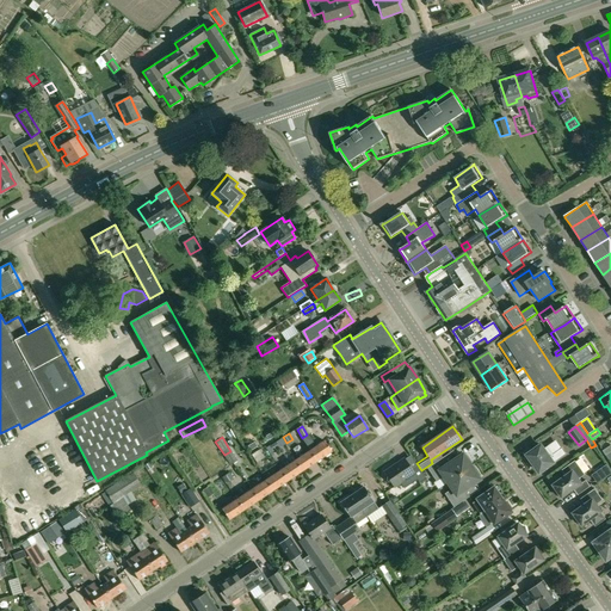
[(325,440),(310,450),(318,461),(332,451),(325,440)]
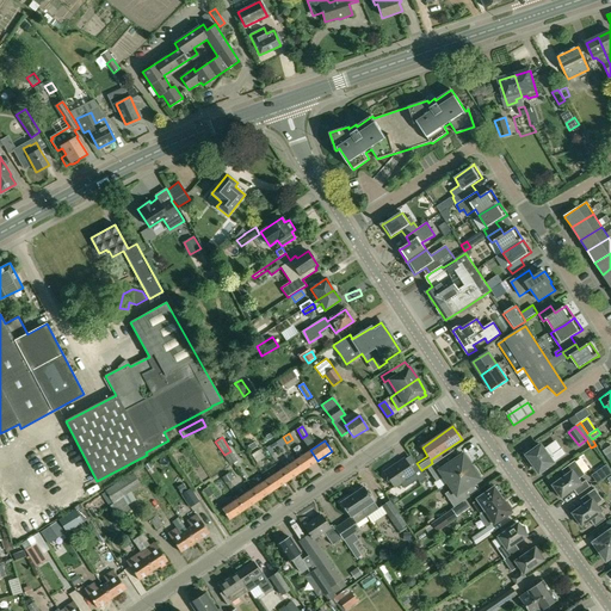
[(554,463),(557,461),(566,455),(562,449),(553,455),(548,448),(543,449),(542,445),(528,456),(541,474),(554,463)]
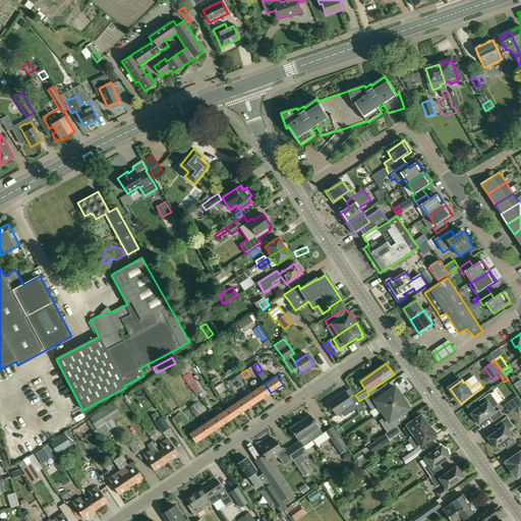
[(27,381),(17,386),(21,394),(32,388),(27,381)]
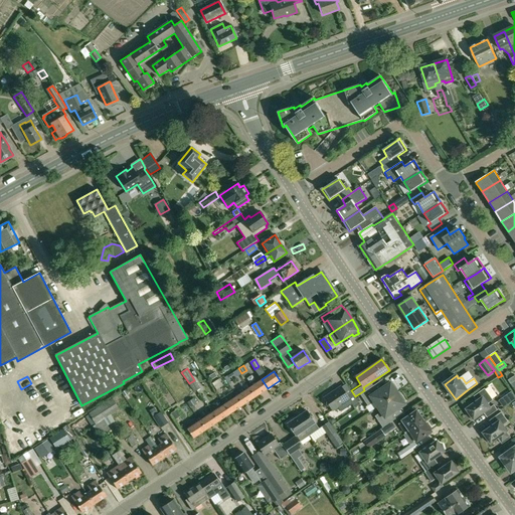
[(212,381),(216,387),(222,384),(217,378),(212,381)]
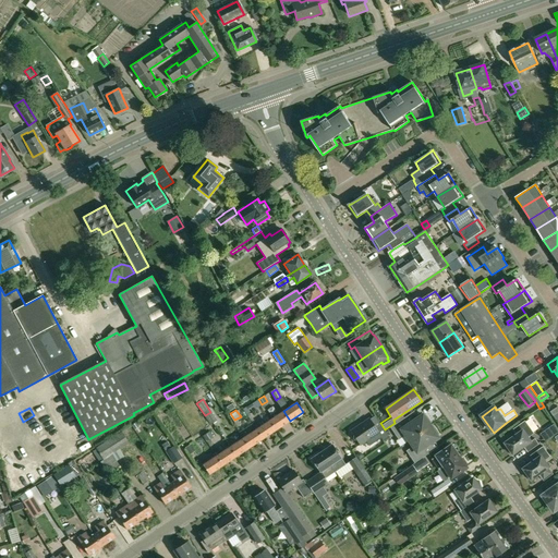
[(283,411),(269,421),(276,431),(290,421),(283,411)]
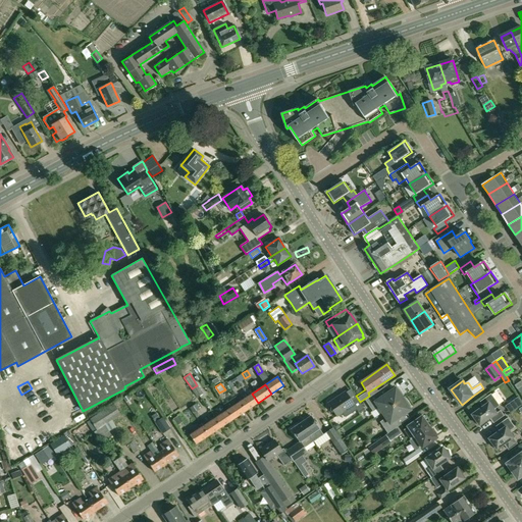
[(197,385),(192,388),(197,397),(203,394),(197,385)]
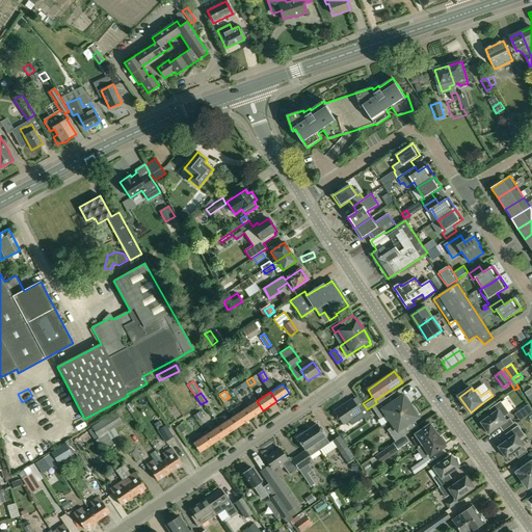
[(386,415),(389,421),(410,406),(408,404),(410,403),(406,396),(404,398),(402,395),(388,405),(384,400),(372,407),(379,419),(386,415)]
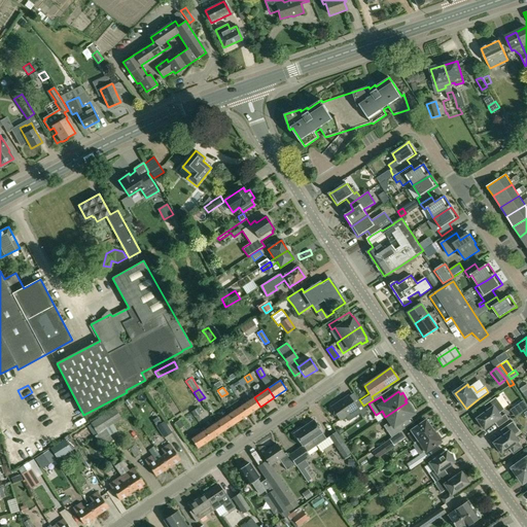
[(331,408),(340,420),(345,416),(348,421),(359,414),(361,417),(367,413),(359,401),(354,405),(348,396),(331,408)]
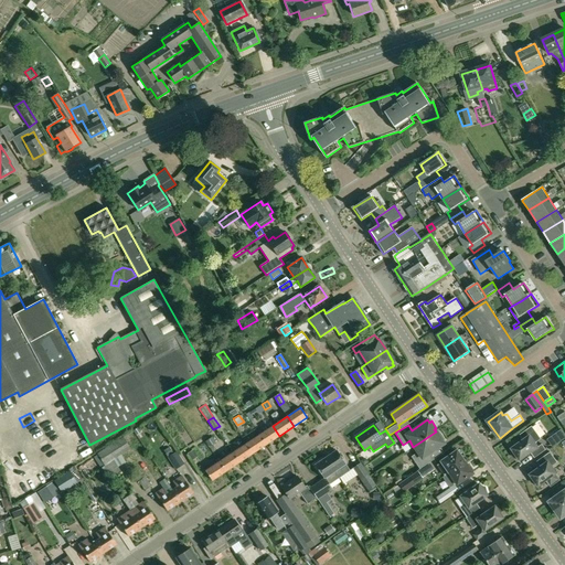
[(273,426),(259,435),(266,445),(279,436),(273,426)]
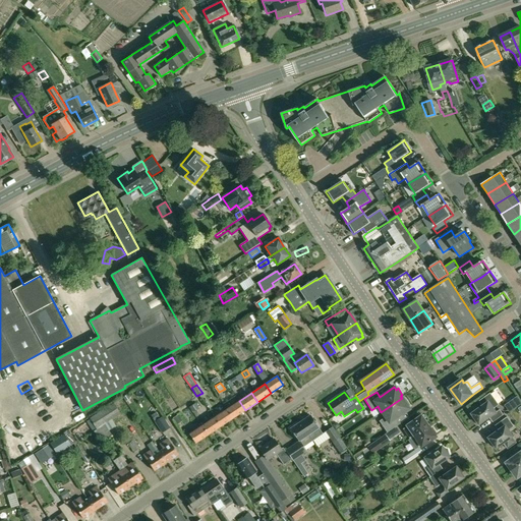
[(472,414),(474,418),(473,420),(478,424),(477,425),(478,425),(489,418),(493,423),(504,415),(500,410),(496,413),(494,409),(499,405),(490,393),(479,401),(483,406),(472,414)]
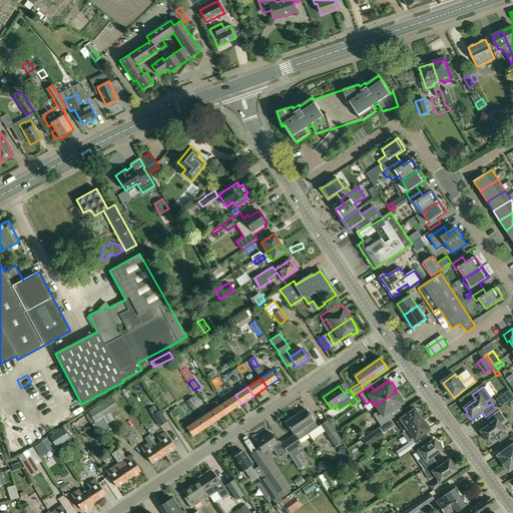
[(396,392),(375,406),(379,411),(374,415),(381,425),(392,418),(389,412),(403,403),(401,400),(403,399),(399,393),(397,394),(396,392)]
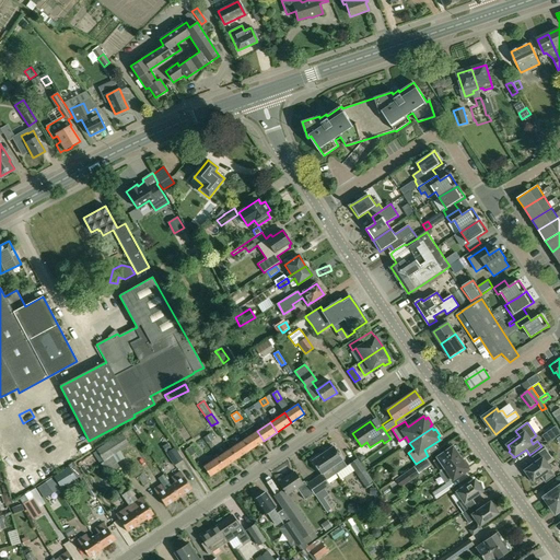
[(257,431),(244,440),(251,450),(264,441),(257,431)]
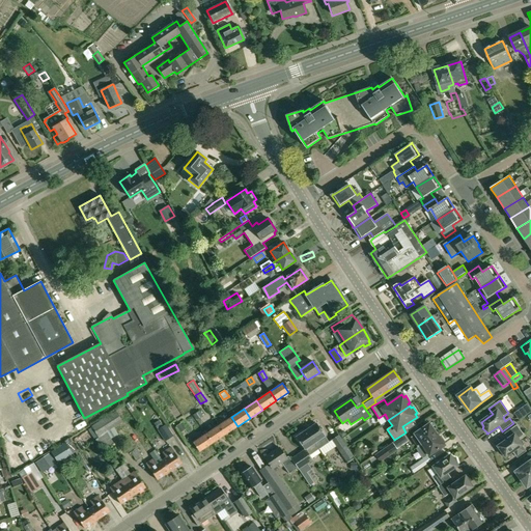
[(115,411),(91,426),(98,438),(106,432),(122,422),(115,411)]
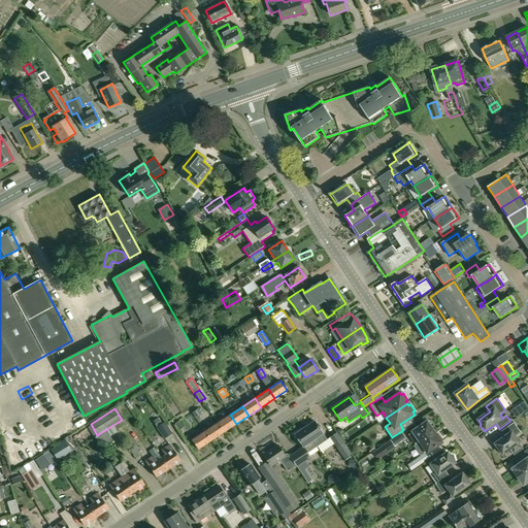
[(201,415),(198,409),(192,413),(196,418),(201,415)]
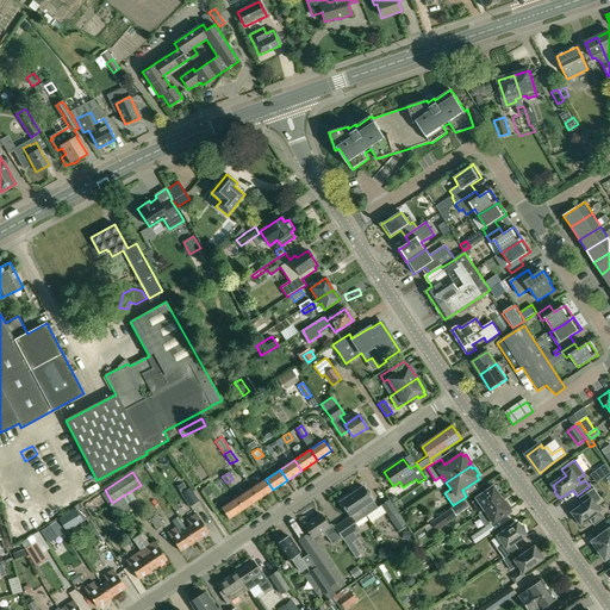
[(266,479),(250,489),(257,499),(273,490),(266,479)]
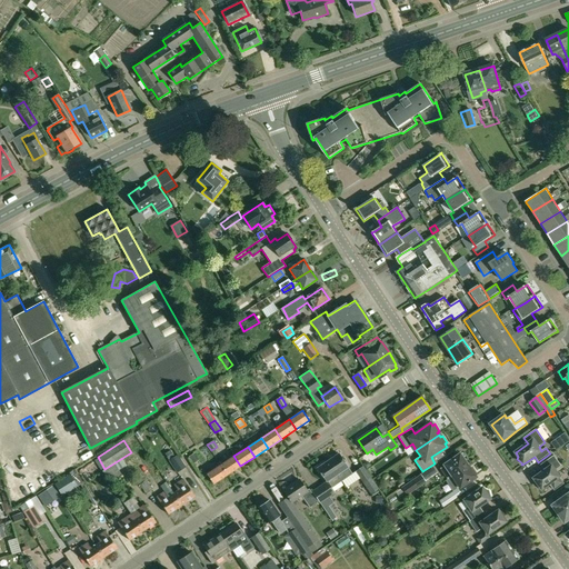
[(170,460),(175,457),(170,450),(166,453),(170,460)]
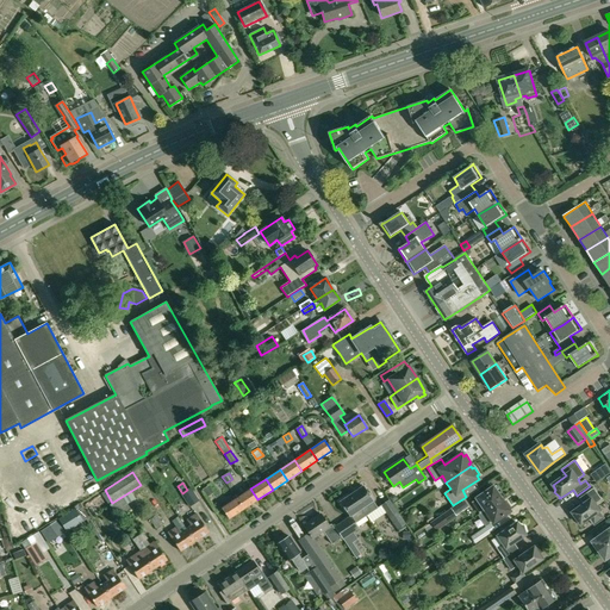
[(203,490),(211,502),(221,495),(212,484),(204,490),(203,490)]
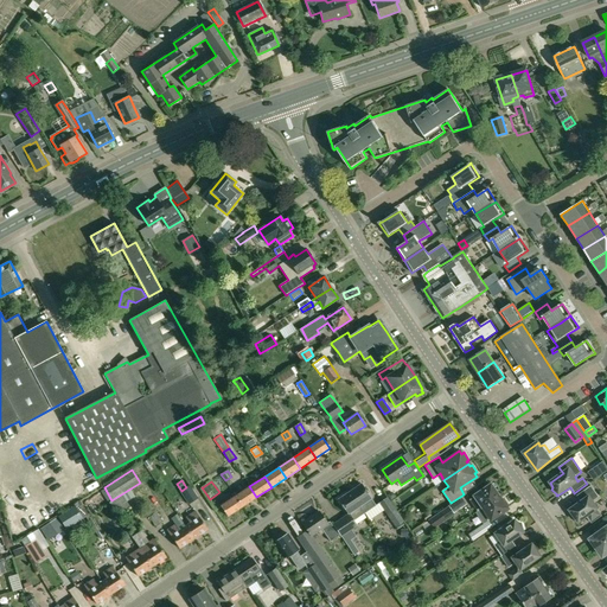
[(360,484),(350,491),(359,506),(365,513),(376,505),(360,484)]
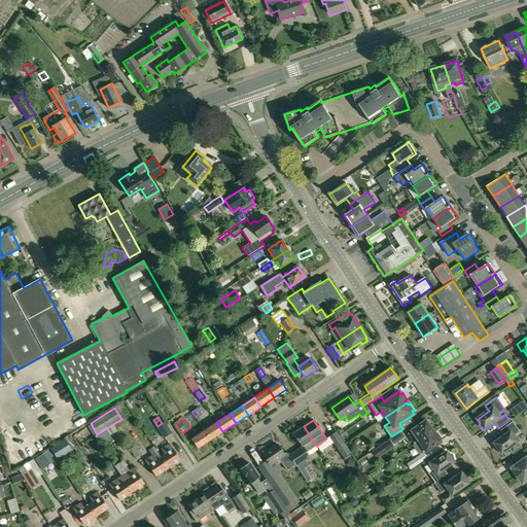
[(425,421),(408,433),(415,444),(419,441),(432,431),(425,421)]
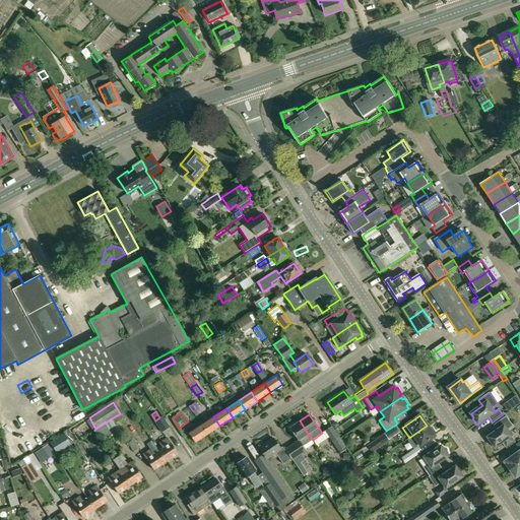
[(213,416),(201,425),(207,434),(219,426),(213,416)]
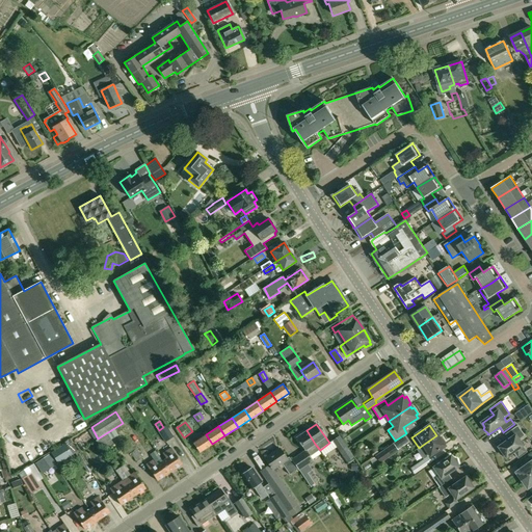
[(509,441),(498,448),(499,449),(499,448),(501,455),(504,454),(507,458),(514,453),(519,458),(528,452),(520,440),(525,435),(517,426),(505,435),(509,441)]
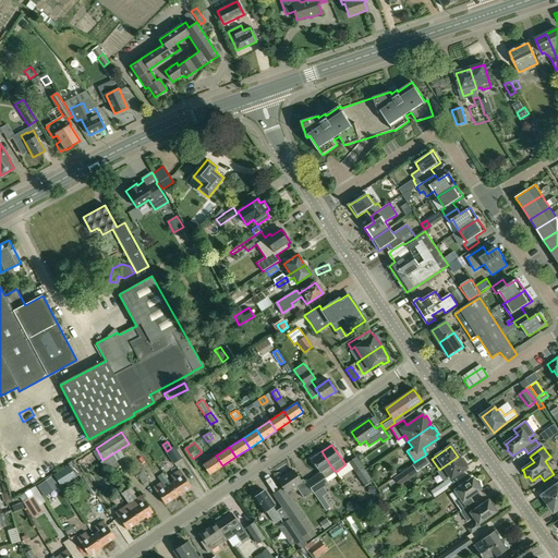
[(168,453),(173,462),(181,458),(176,448),(168,453)]
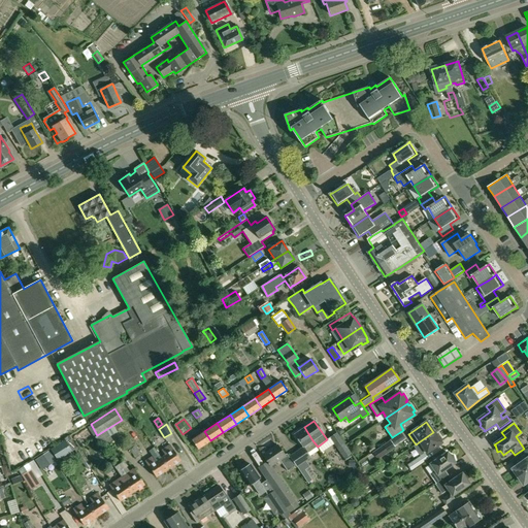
[(302,448),(289,457),(295,466),(307,484),(314,480),(306,469),(309,466),(305,461),(310,458),(307,454),(318,447),(312,440),(304,427),(294,434),(302,448)]
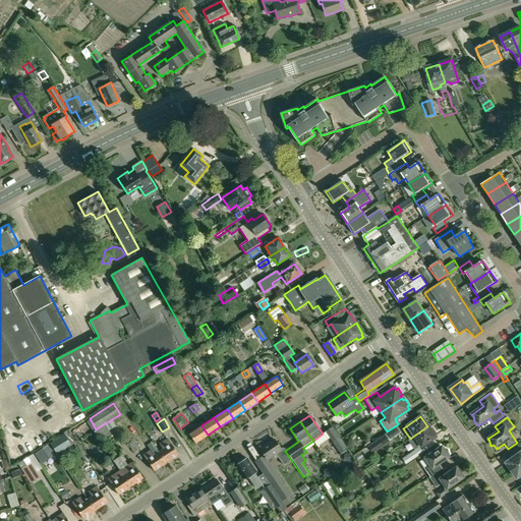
[(104,424),(96,429),(94,430),(97,436),(112,436),(104,424)]
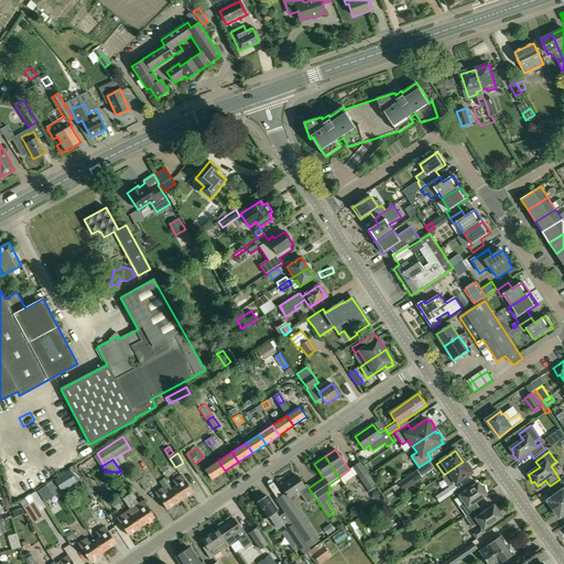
[(218,461),(205,470),(212,480),(225,470),(218,461)]
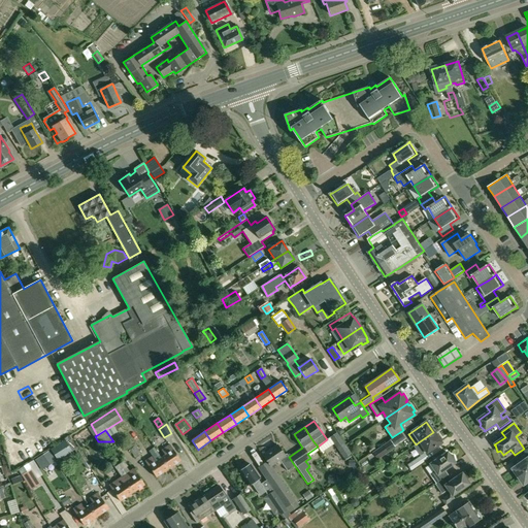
[(336,432),(329,437),(337,449),(344,459),(352,454),(344,443),(336,432)]
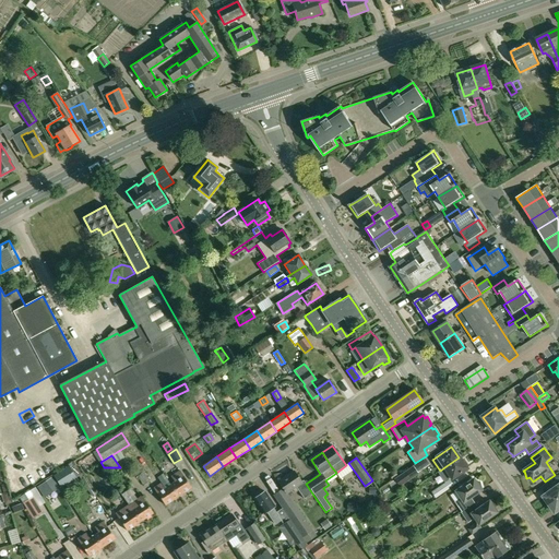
[(459,458),(444,467),(452,478),(466,468),(459,458)]
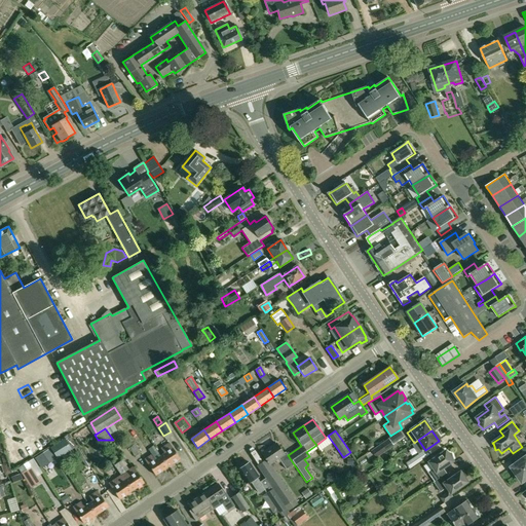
[(65,439),(50,447),(55,455),(58,458),(72,450),(65,439)]
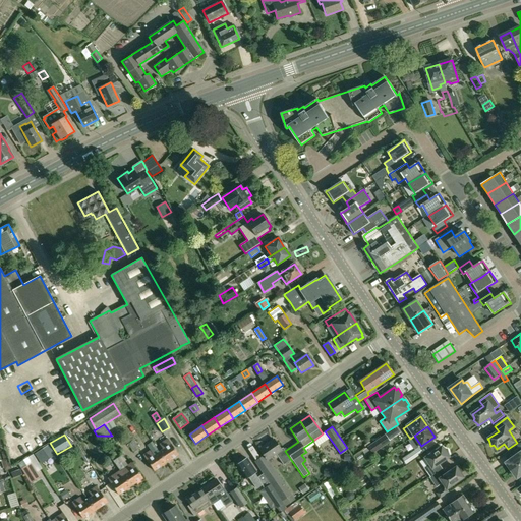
[(385,435),(367,447),(372,453),(390,441),(385,435)]
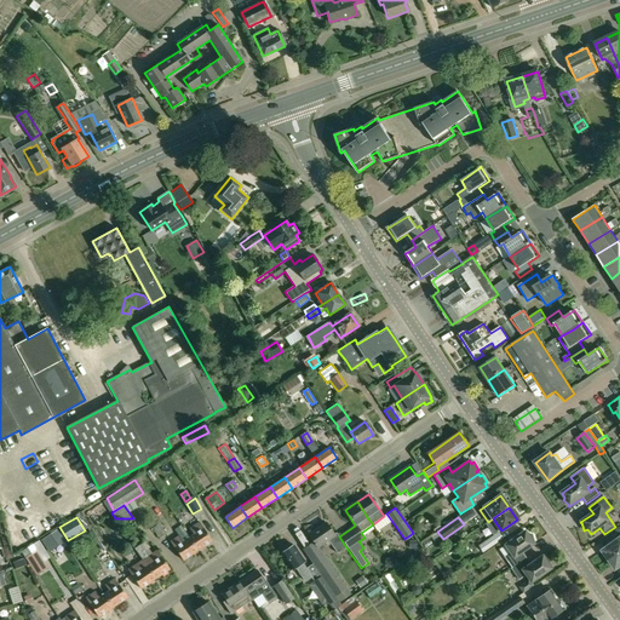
[(194,534),(189,538),(197,551),(212,540),(200,522),(190,529),(194,534)]
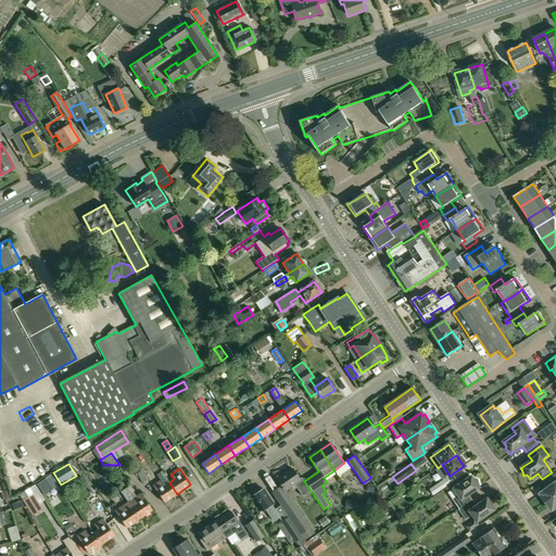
[(138,474),(137,474),(142,483),(149,479),(148,477),(143,469),(138,474)]
